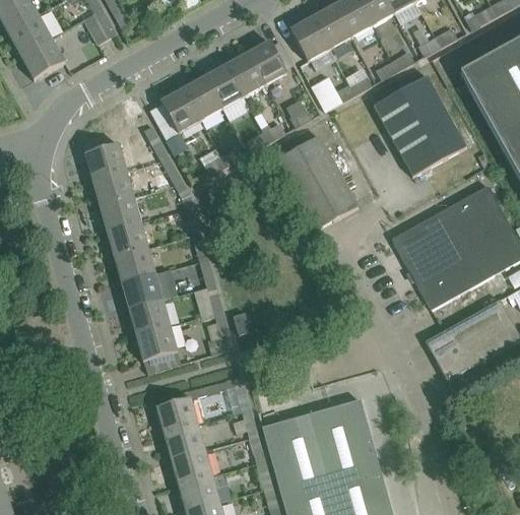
[(5,0),(0,3),(0,18),(7,30),(39,13),(30,0),(5,0)]
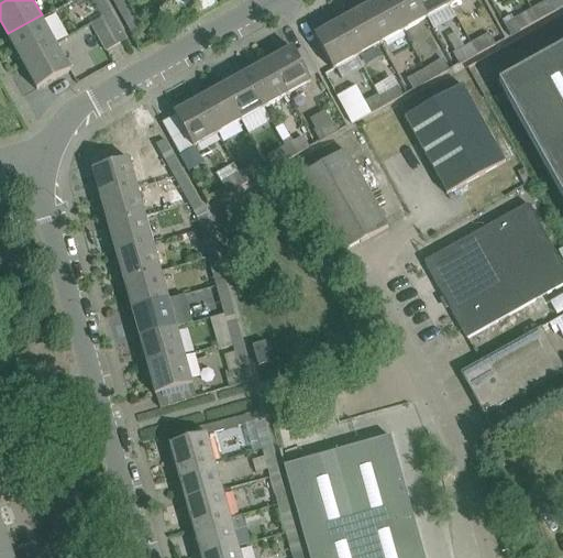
[(95,0),(101,12),(102,14),(111,9),(106,0),(95,0)]
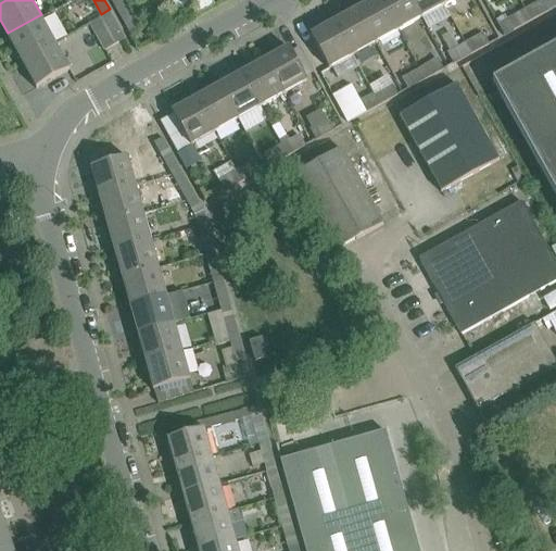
[(126,0),(116,5),(130,30),(140,25),(126,0)]
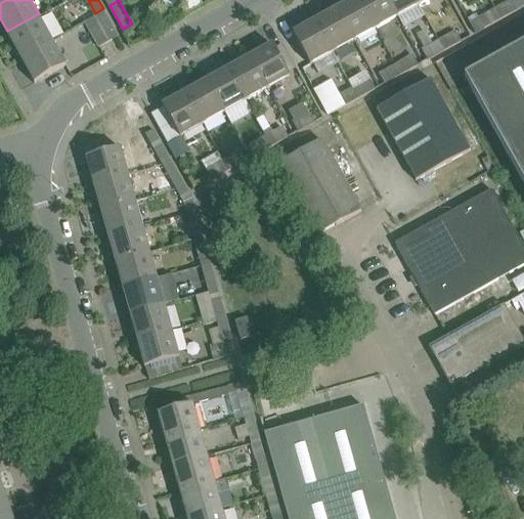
[(344,0),(336,5),(353,37),(376,25),(361,0),(344,0)]
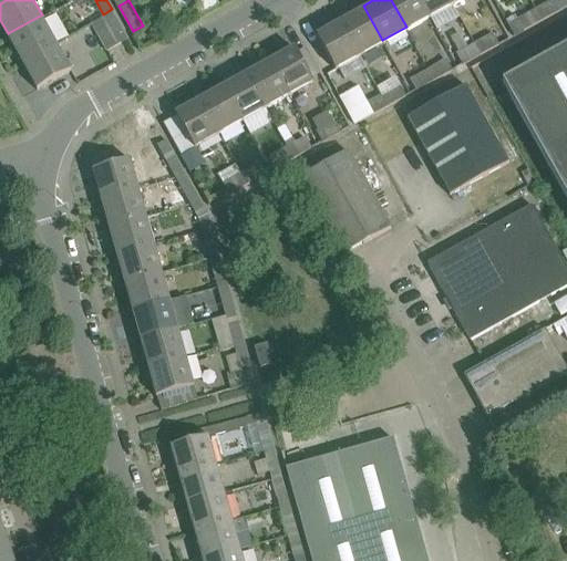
[(391,0),(406,27),(430,13),(422,0),(391,0)]
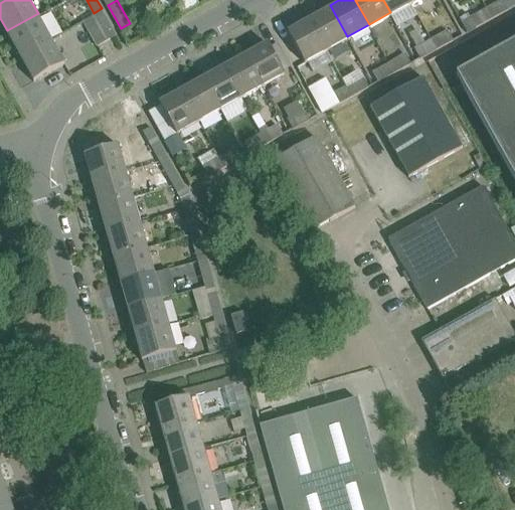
[(383,0),(390,12),(411,0),(383,0)]
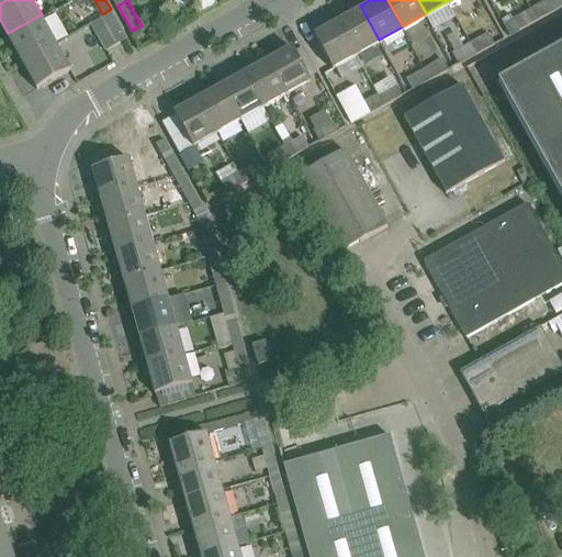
[(540,0),(530,6),(536,15),(553,6),(550,0),(540,0)]
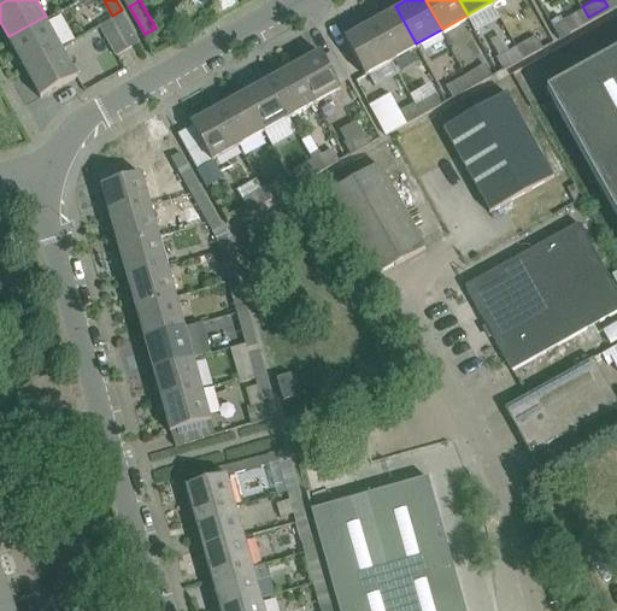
[(395,6),(370,19),(391,57),(416,43),(395,6)]
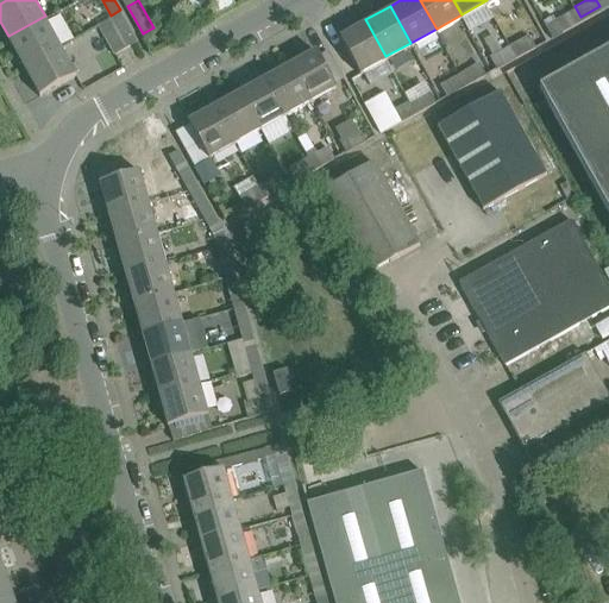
[(581,17),(575,6),(556,17),(562,27),(581,17)]
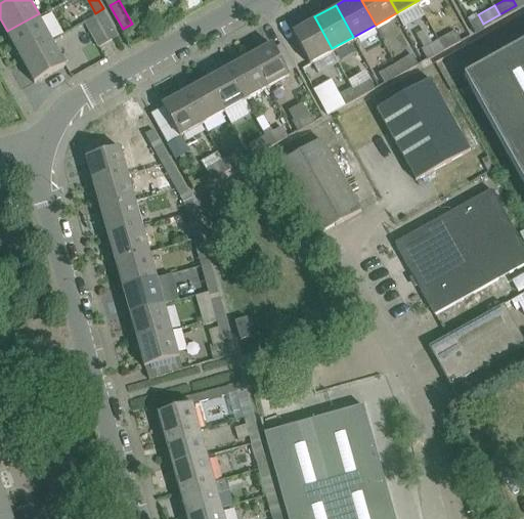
[(95,13),(94,11),(84,17),(98,43),(117,33),(103,8),(95,13)]
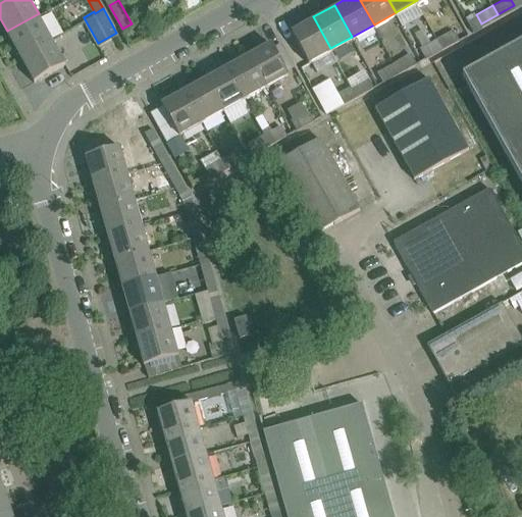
[(7,31),(20,54),(52,37),(39,13),(7,31)]
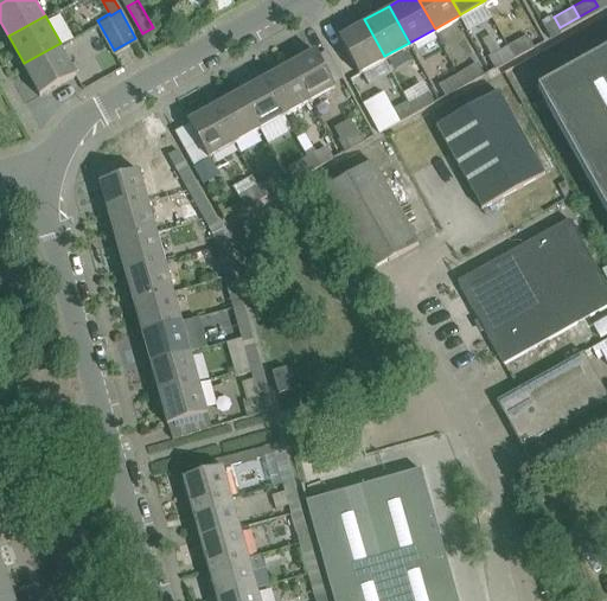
[(384,56),(364,19),(339,33),(359,70),(384,56)]
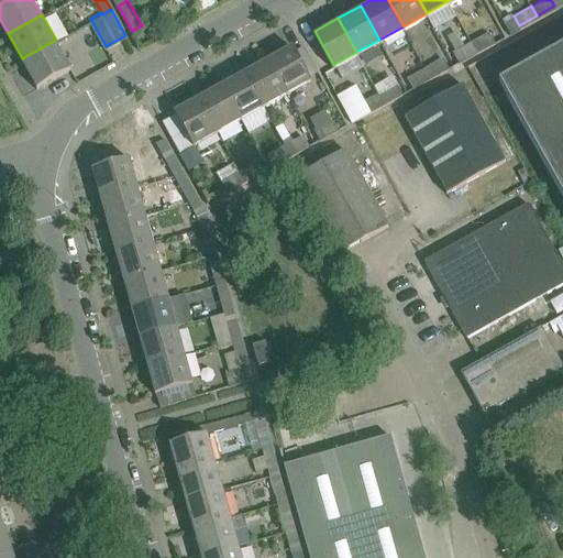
[(488,28),(471,37),(477,50),(495,40),(488,28)]
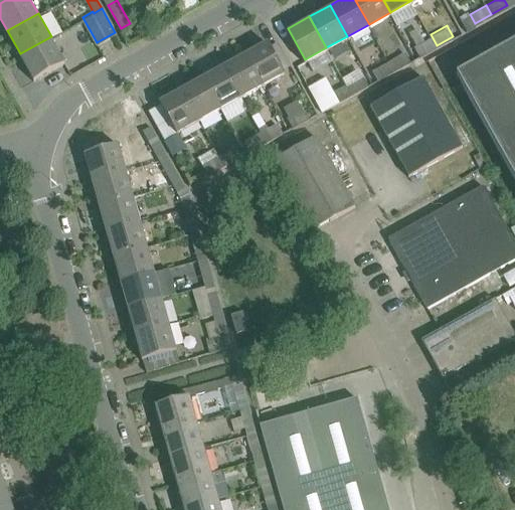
[(437,45),(431,34),(414,43),(420,54),(437,45)]
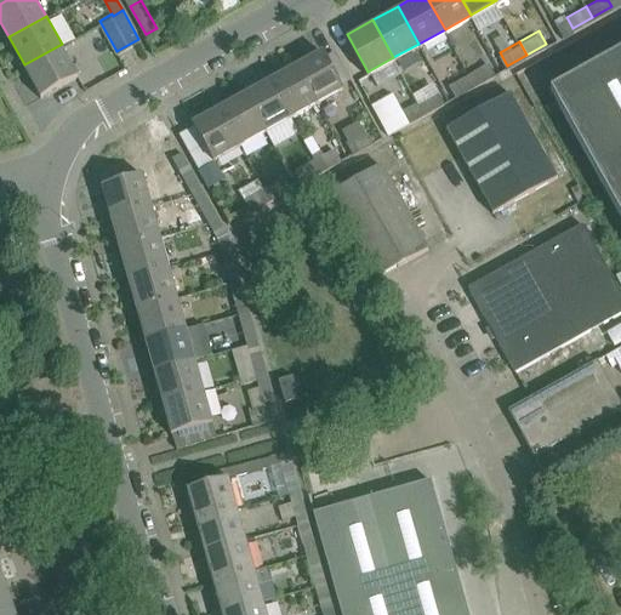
[(62,44),(24,64),(40,94),(78,73),(62,44)]
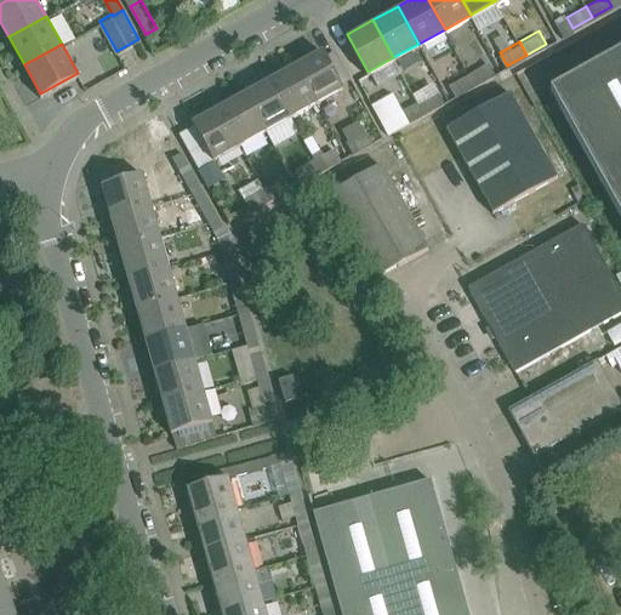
[(620,45),(550,85),(620,214),(620,45)]
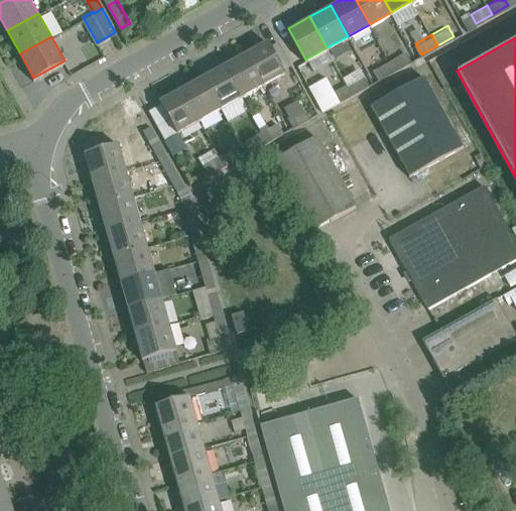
[(267,40),(245,52),(262,84),(284,72),(267,40)]
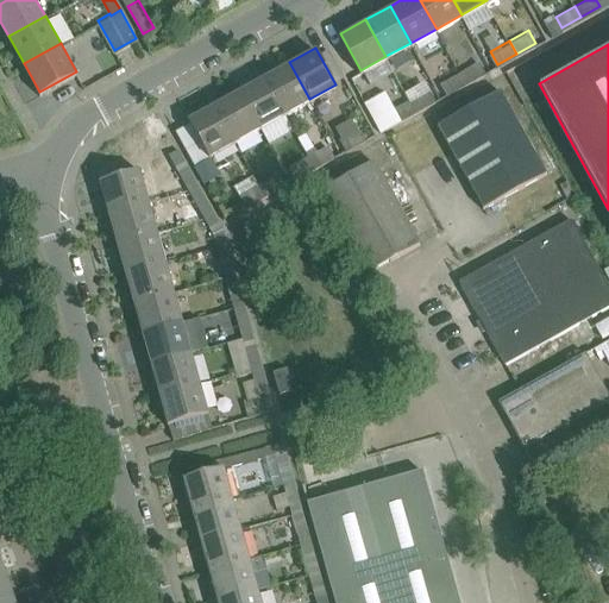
[(478,58),(458,69),(465,82),(485,70),(478,58)]
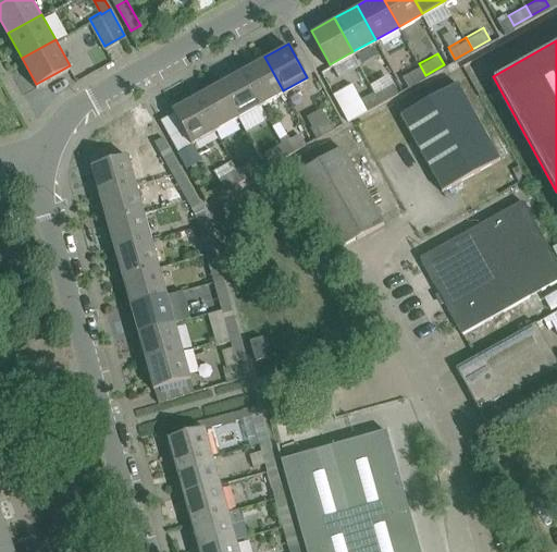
[(264,57),(242,69),(260,102),(283,90),(264,57)]
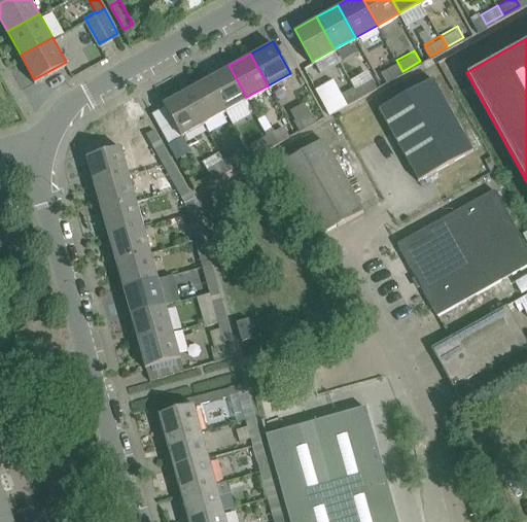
[(402,71),(396,60),(380,69),(386,80),(402,71)]
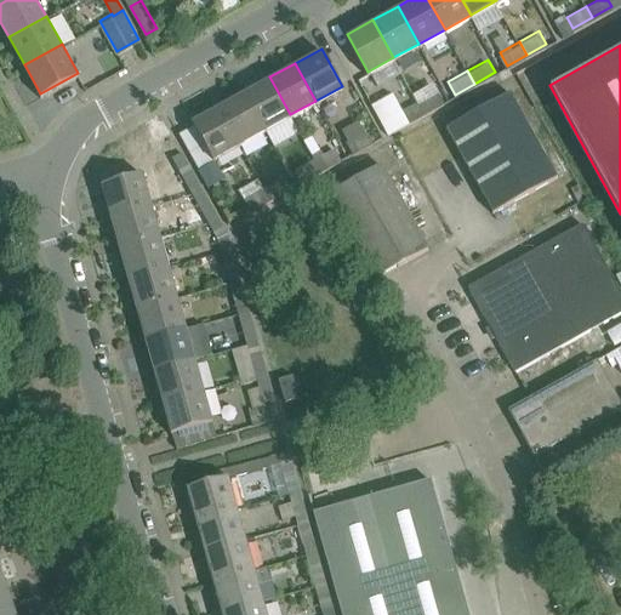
[(269,77),(244,91),(265,129),(290,114),(269,77)]
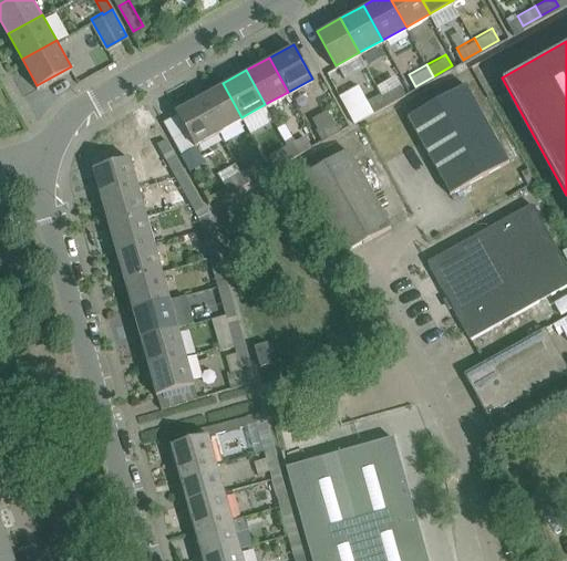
[(399,80),(380,90),(387,102),(405,92),(399,80)]
